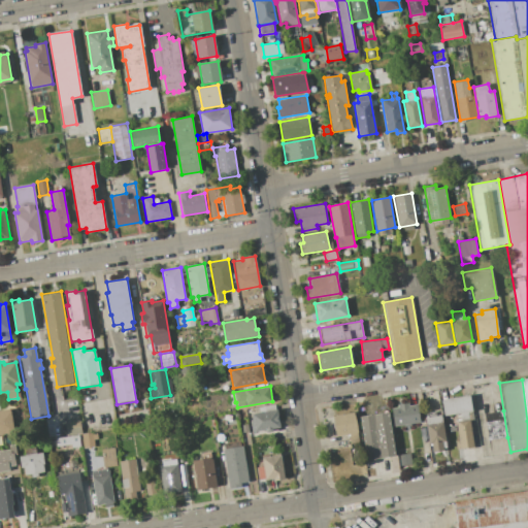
[(471,394),(474,410),(444,416),(441,399),(471,394)]
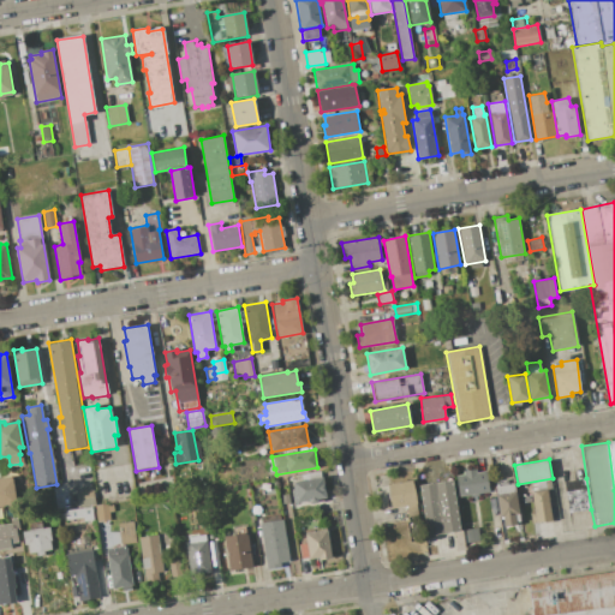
[(490,491),(459,496),(455,476),(464,475),(463,471),(476,469),(477,472),(487,471),(490,491)]
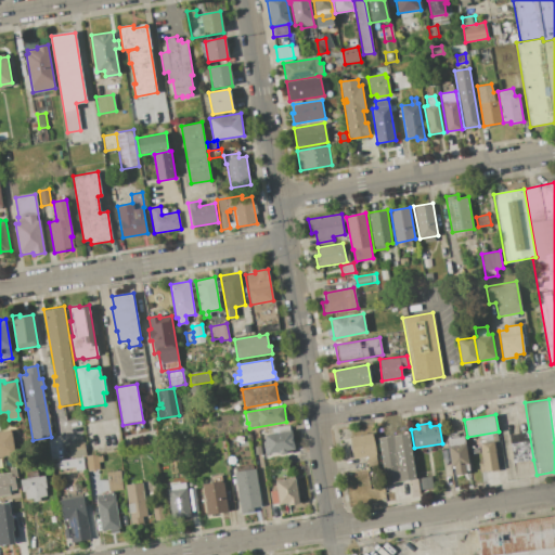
[(0,431),(12,430),(15,454),(0,456),(0,431)]
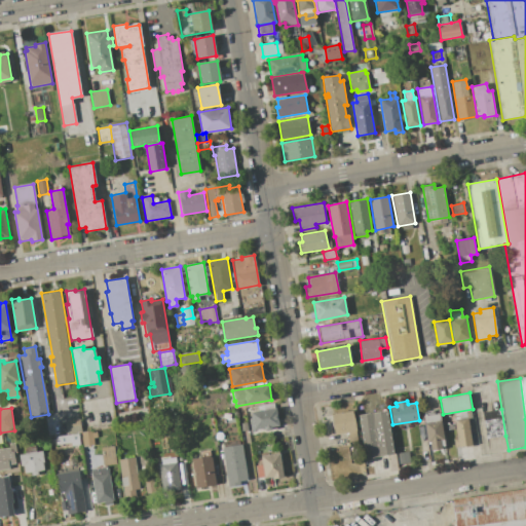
[(279,425),(271,426),(272,430),(265,431),(265,428),(254,430),(251,412),(276,408),(279,425)]
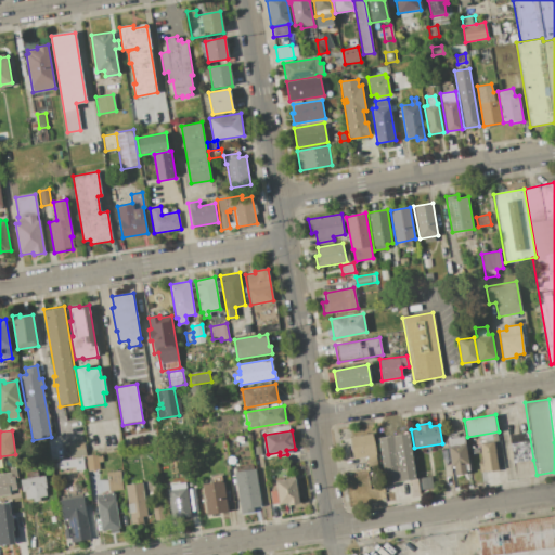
[(533,460),(513,463),(508,435),(529,431),(533,460)]
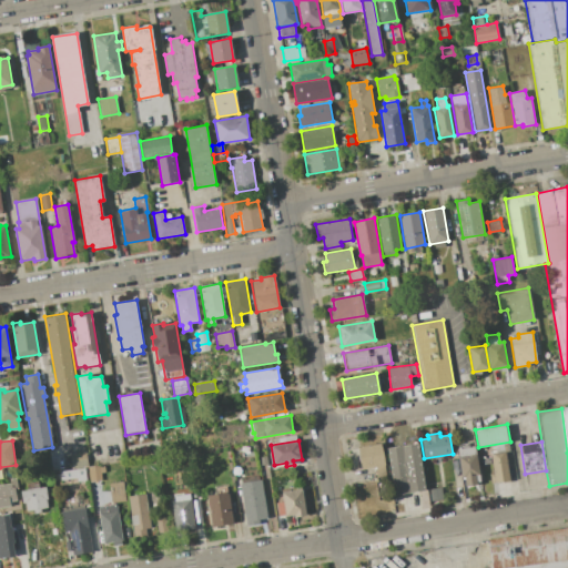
[(383,443),(386,466),(363,469),(359,446),(383,443)]
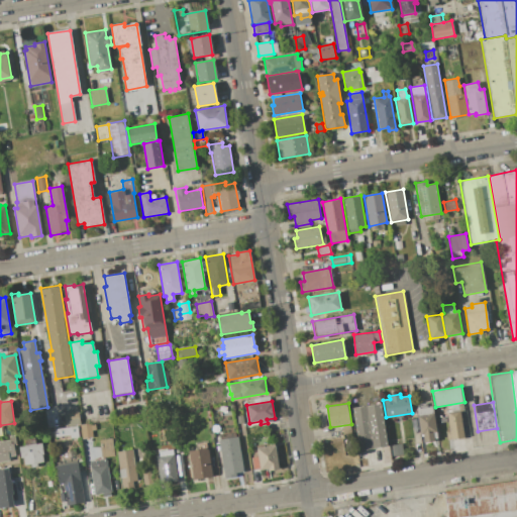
[(388,446),(359,450),(353,408),(381,403),(388,446)]
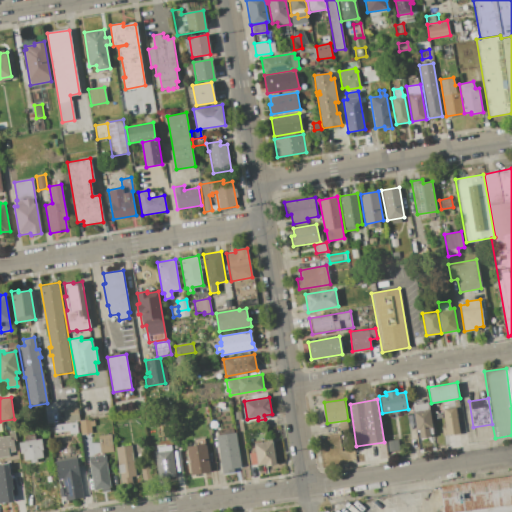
[(429,402),(434,434),(430,434),(430,437),(420,439),(418,430),(416,431),(412,405),(429,402)]
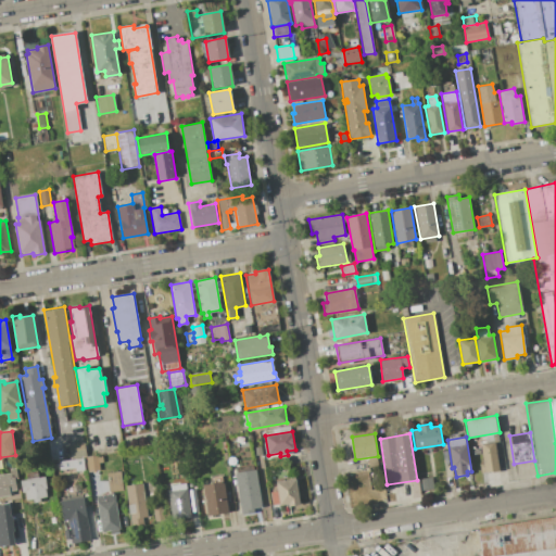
[(232,442),(234,453),(226,454),(224,443),(232,442)]
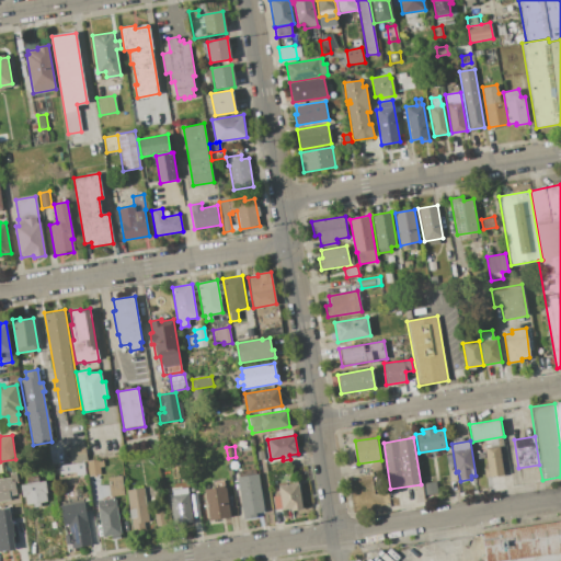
[(501,446),(505,476),(490,479),(484,448),(501,446)]
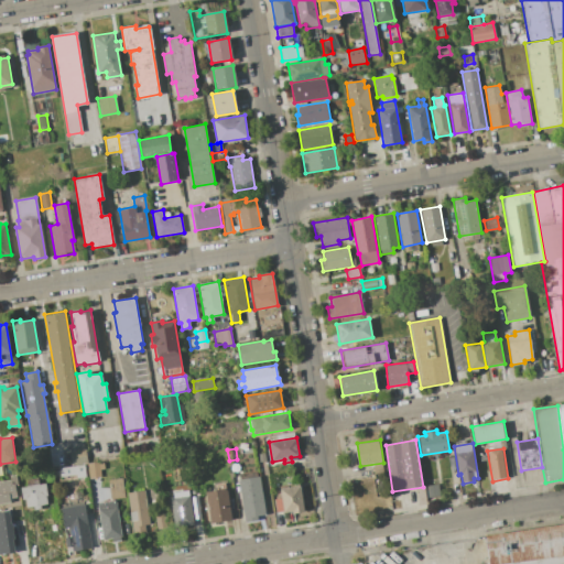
[(87,464),(72,465),(69,452),(85,449),(87,464)]
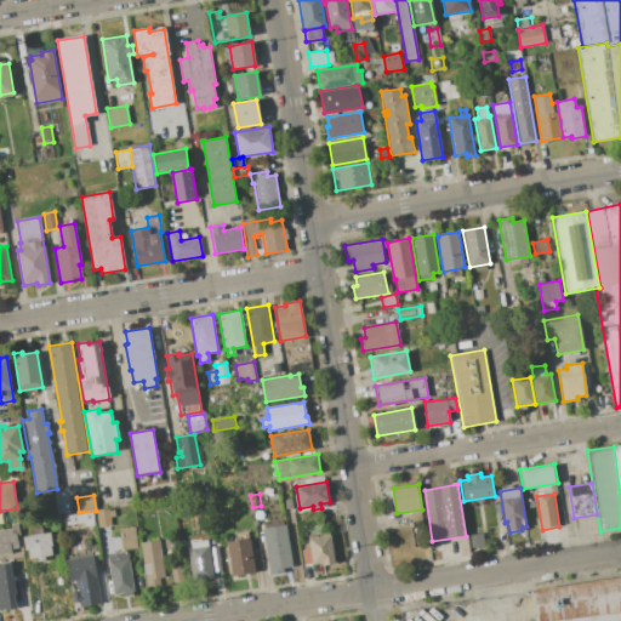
[(109,508),(112,527),(97,528),(96,511),(109,508)]
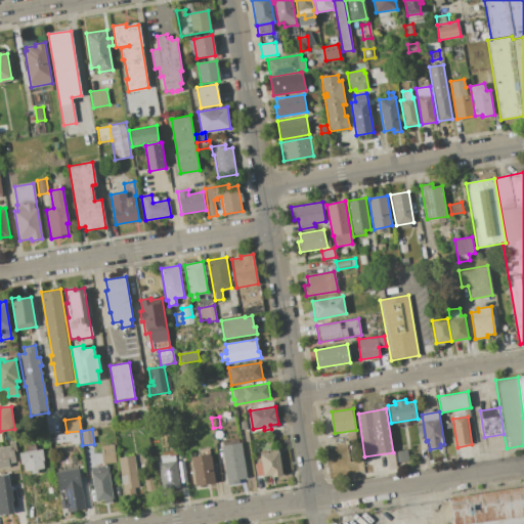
[(70,433),(72,441),(56,443),(55,435),(70,433)]
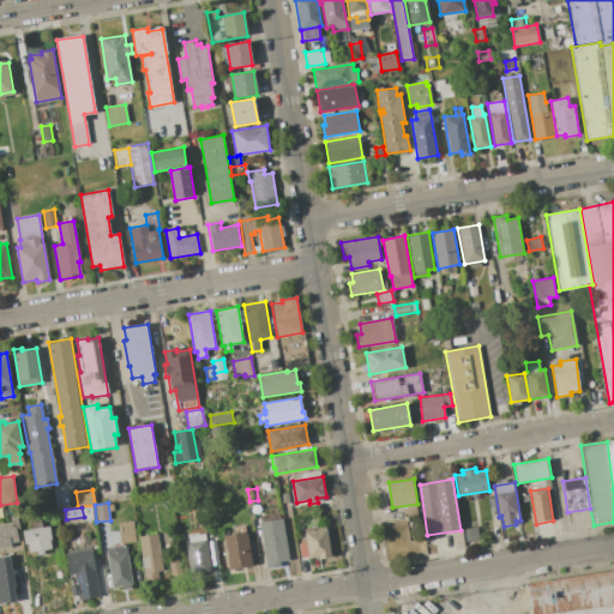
[(22,530),(30,529),(29,522),(42,519),(43,527),(50,525),(52,531),(52,549),(44,551),(44,554),(36,555),(35,552),(29,553),(28,543),(24,545),(22,530)]
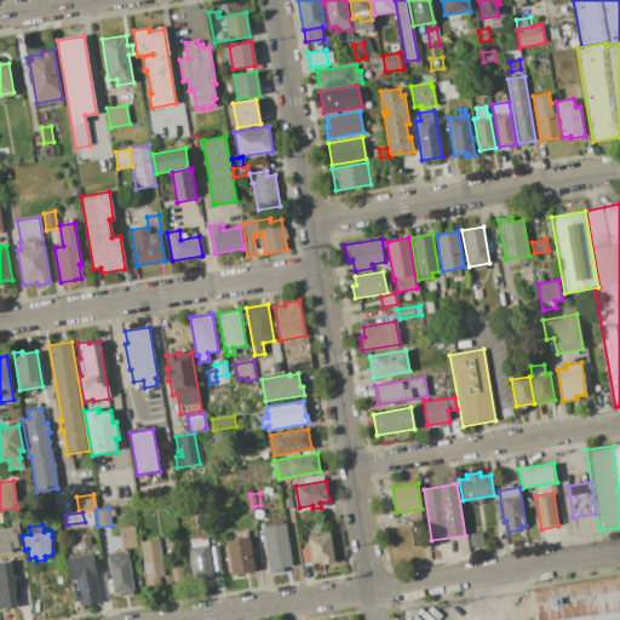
[(292,566),(269,569),(267,552),(259,554),(254,527),(264,524),(267,535),(286,532),(292,566)]
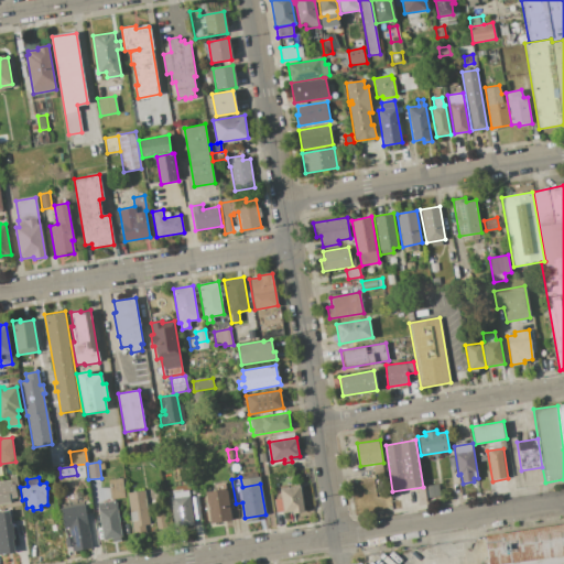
[(122,478),(125,497),(110,499),(108,480),(122,478)]
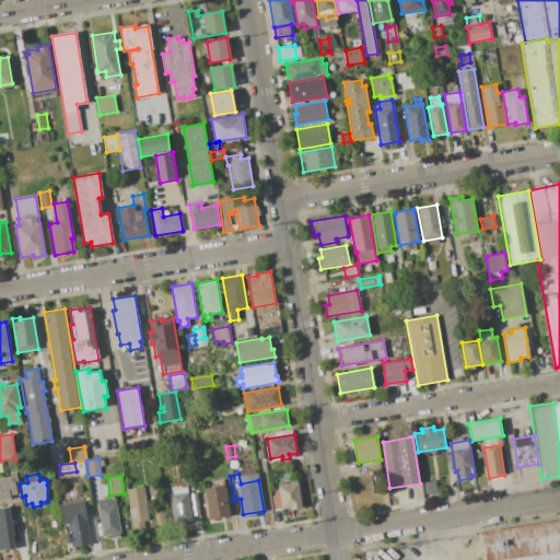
[(0,477),(10,477),(11,481),(15,480),(18,493),(9,494),(10,500),(0,501),(0,477)]
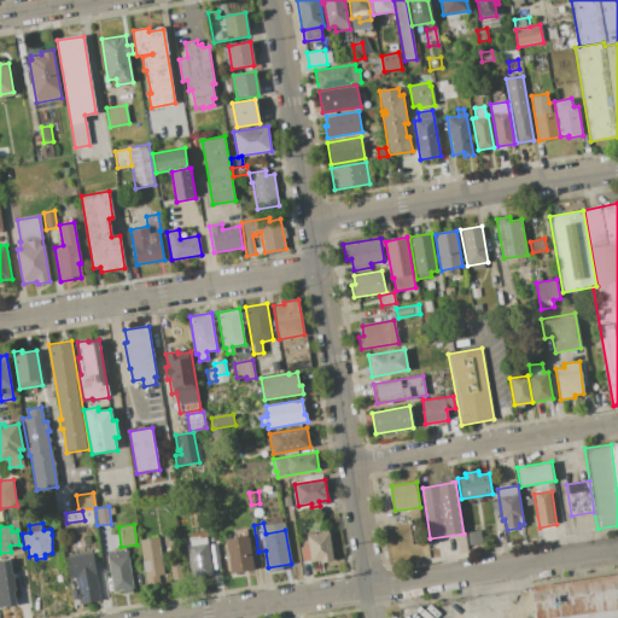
[(481,530),(483,543),(470,546),(467,532),(481,530)]
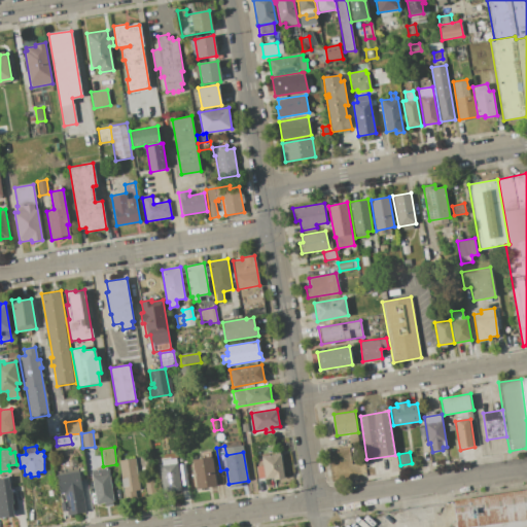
[(264,480),(282,478),(280,454),(261,456),(264,480)]
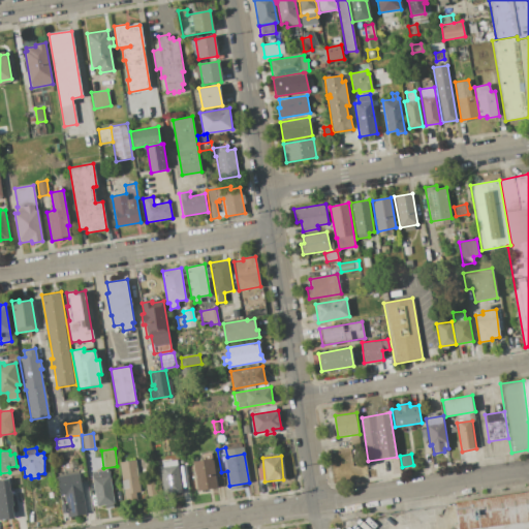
[(213,459),(218,487),(197,491),(192,462),(213,459)]
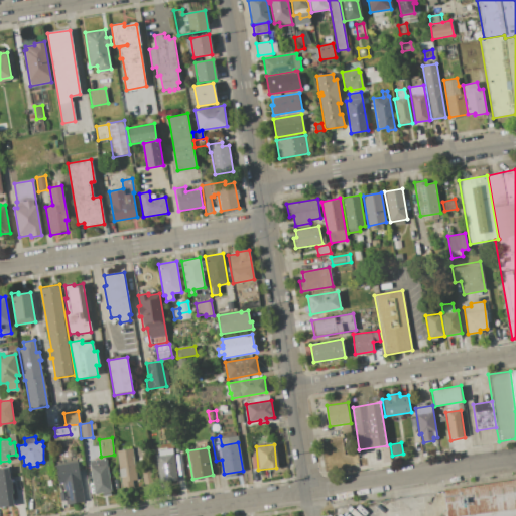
[(116,450),(134,448),(139,487),(122,489),(116,450)]
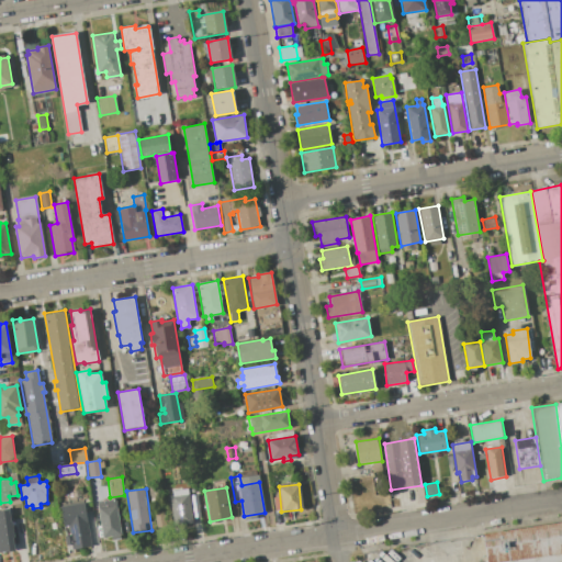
[(188,489),(193,519),(191,519),(191,524),(182,526),(181,521),(177,523),(176,517),(172,517),(169,496),(172,495),(172,491),(188,489)]
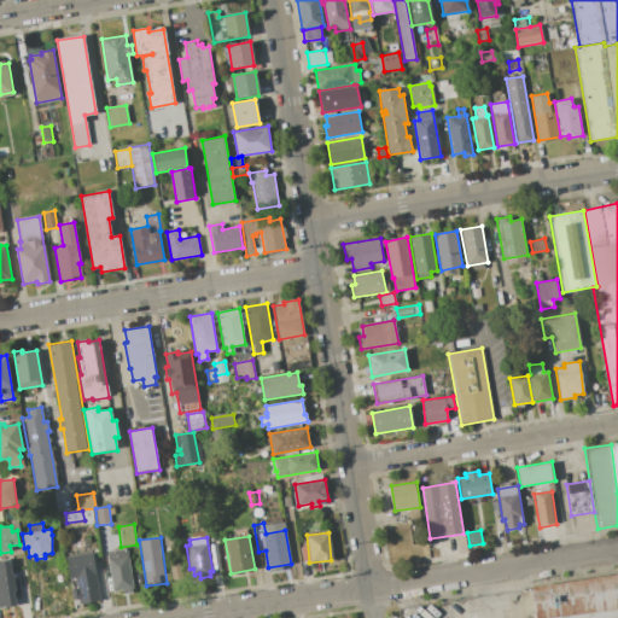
[(127,548),(133,588),(132,588),(132,593),(123,594),(122,589),(112,592),(106,552),(127,548)]
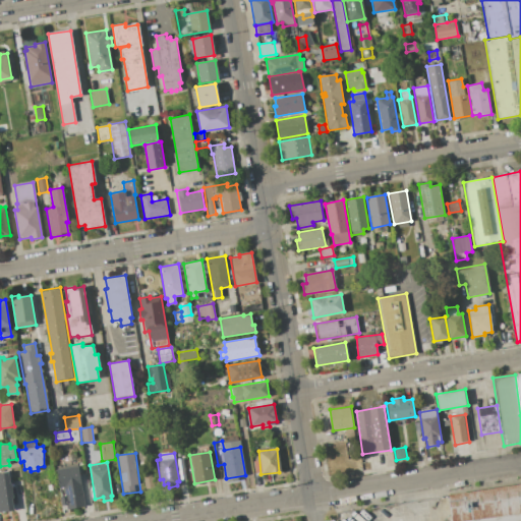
[(77,466),(84,506),(67,509),(66,505),(61,506),(59,497),(66,495),(64,487),(59,488),(56,469),(77,466)]
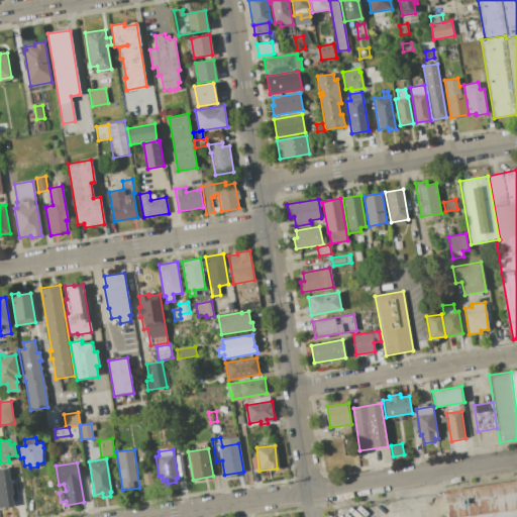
[(0,468),(8,467),(14,506),(0,508),(0,468)]
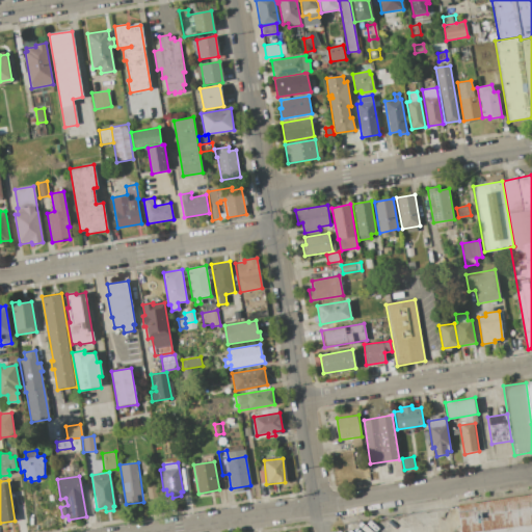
[(531,531),(460,531),(457,505),(531,494),(531,531)]
